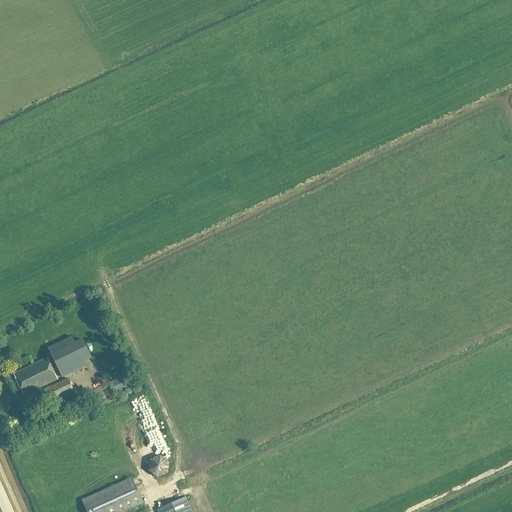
[(91,358),(82,340),(75,344),(71,337),(48,349),(62,378),(85,366),(84,362),(91,358)]
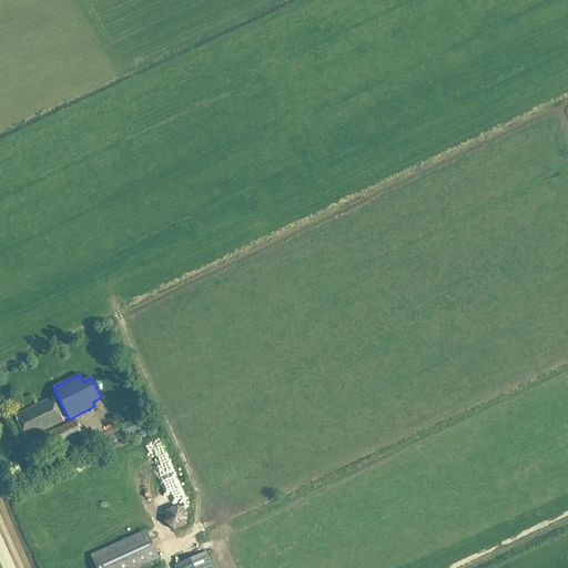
[(63,422),(52,398),(14,416),(26,439),(63,422)]
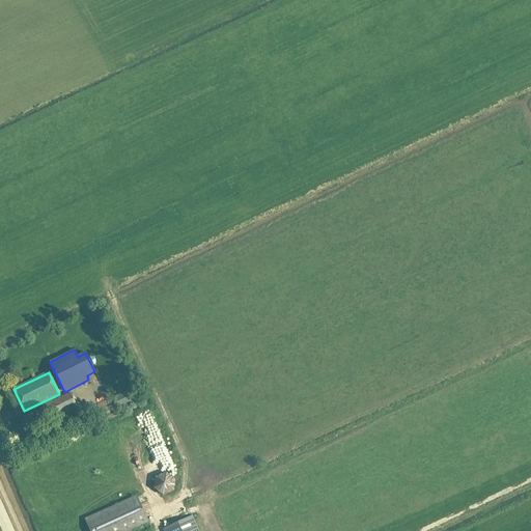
[(133,402),(130,396),(127,391),(112,398),(116,409),(117,410),(133,402)]
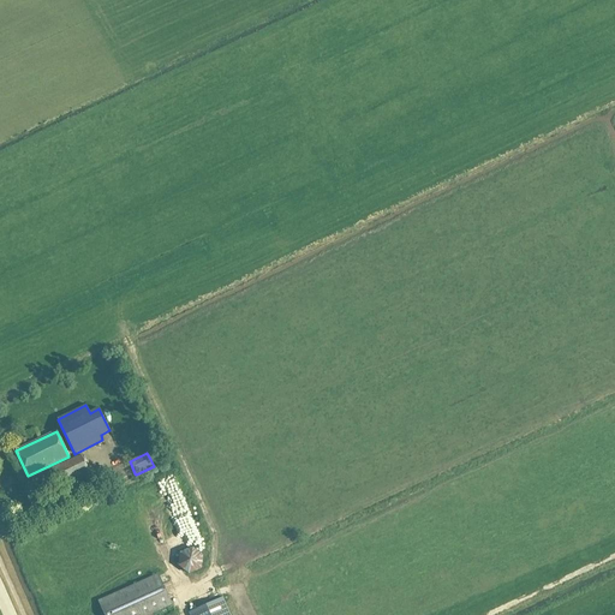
[(89,473),(81,455),(46,472),(54,490),(89,473)]
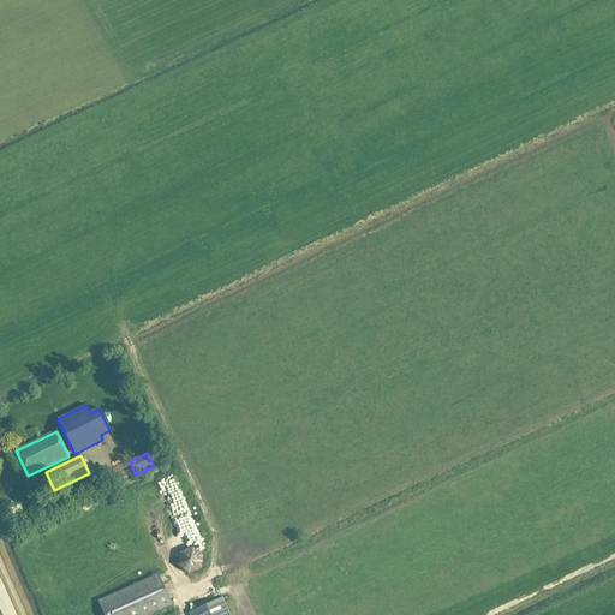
[(123,467),(115,473),(125,483),(131,477),(123,467)]
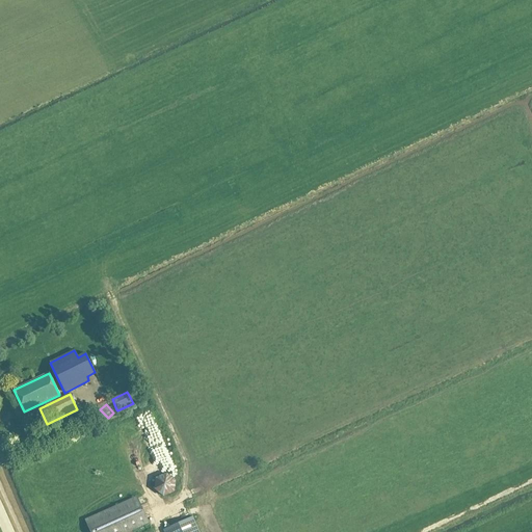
[(157,453),(159,462),(166,460),(165,452),(157,453)]
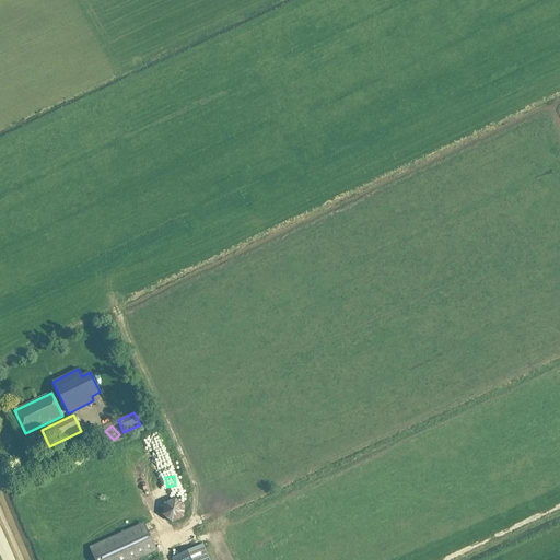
[(159,509),(167,527),(187,517),(178,500),(159,509)]
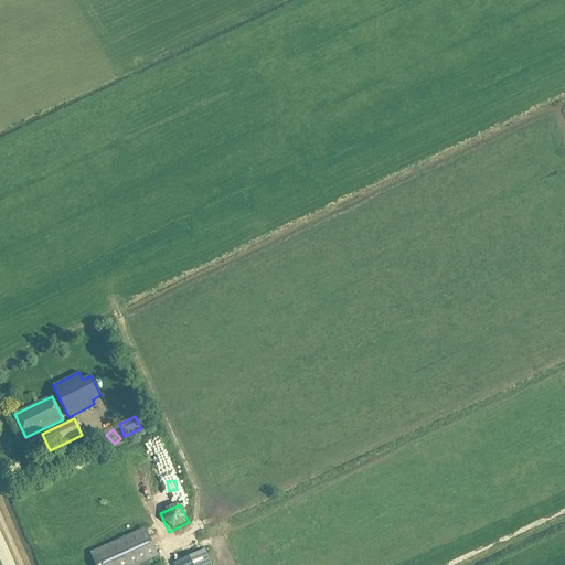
[(96,564),(137,564),(158,555),(145,528),(91,552),(96,564)]
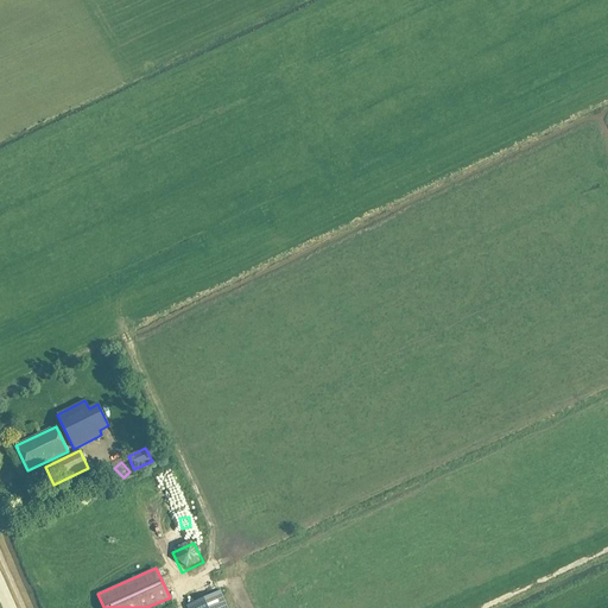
[(227,607),(220,590),(187,606),(187,607),(227,607)]
